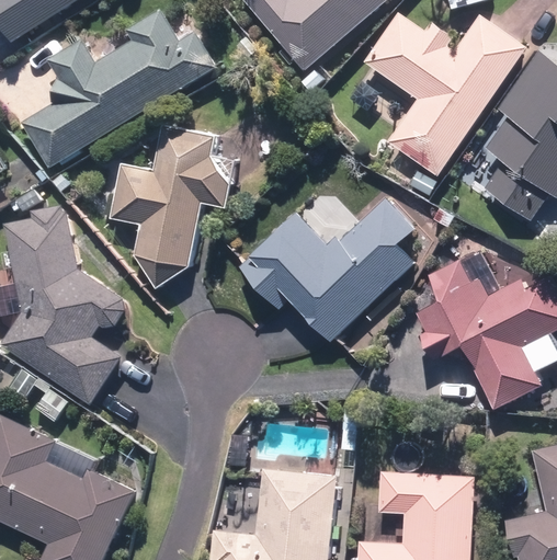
[(0,26),(10,43),(75,0),(0,0),(0,26)]
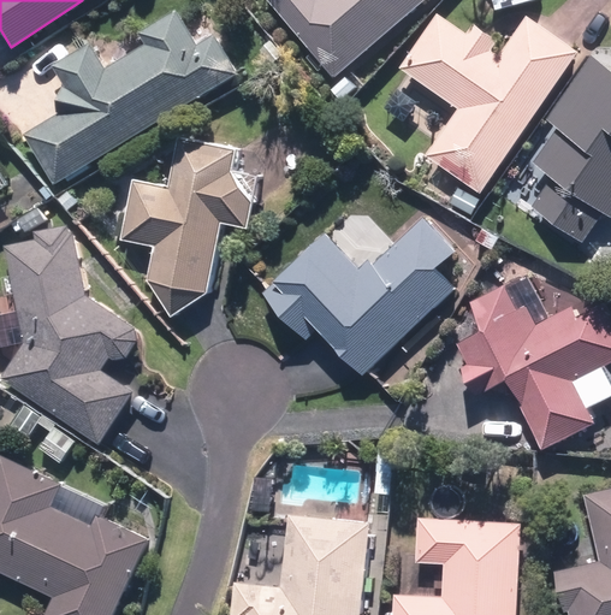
[(256,0),(327,82),(421,0),(256,0)]
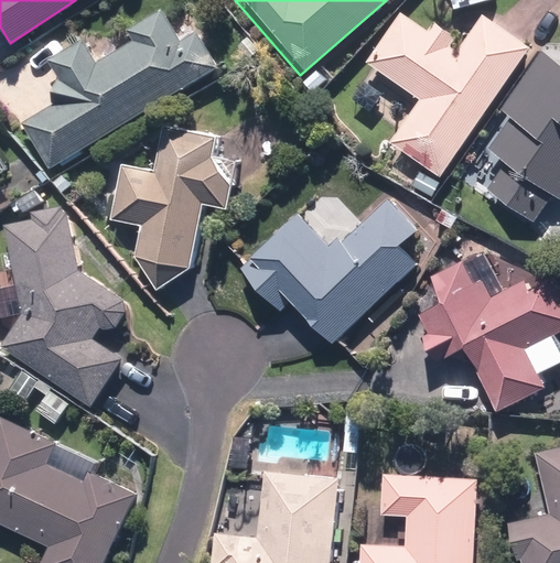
[(22,122),(50,166),(178,88),(181,94),(216,73),(197,42),(184,50),(160,9),(127,30),(132,40),(98,61),(84,39),(47,61),(60,80),(49,87),(57,101),(22,122)]
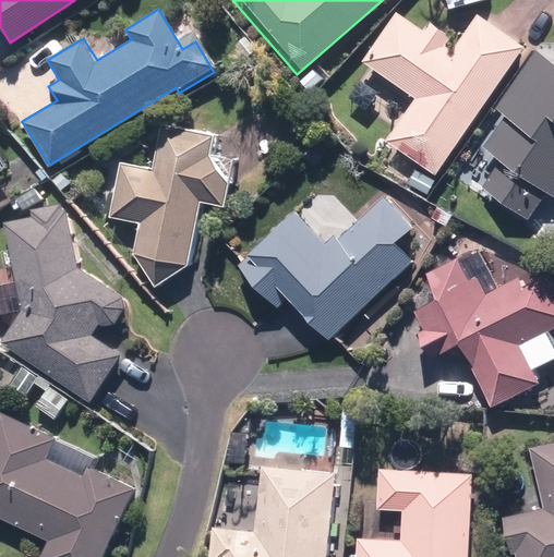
[(425,31),(394,13),(361,63),(413,96),(385,141),(438,176),(522,46),(476,15),(462,36),(432,19),(425,31)]
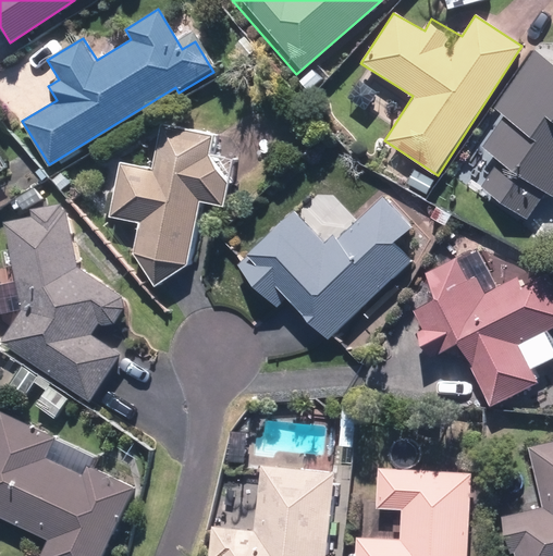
[(552,64),(536,52),(491,110),(500,115),(456,172),(480,190),(481,189),(524,222),(547,193),(552,197),(552,196),(552,64)]
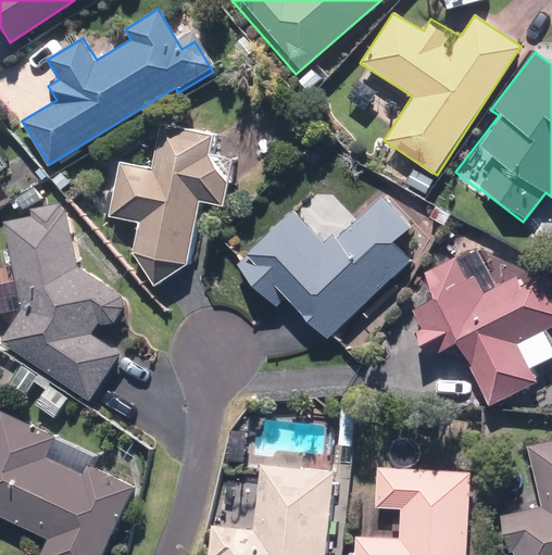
[(379,92),(358,79),(347,98),(368,110),(379,92)]
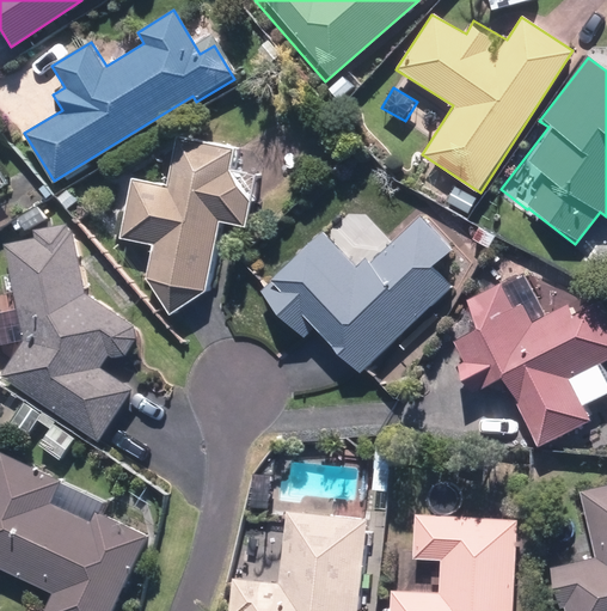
[(167,184),(132,177),(120,244),(148,245),(145,281),(169,317),(208,289),(218,219),(246,225),(247,199),(230,176),(233,151),(175,142),(167,184)]
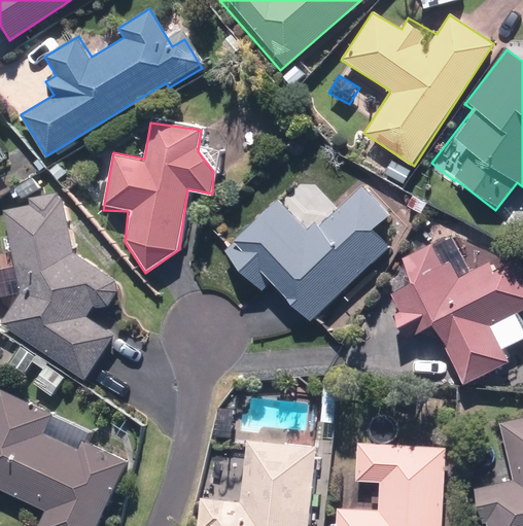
[(281,193),(218,254),(256,292),(265,283),(305,324),(403,228),(353,178),(310,221),(281,193)]
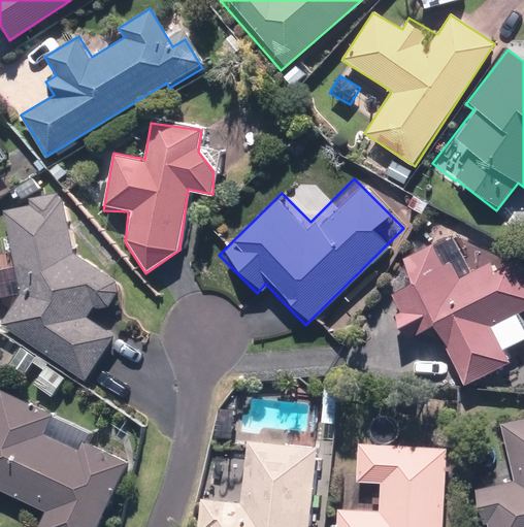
[(4,210),(3,210),(13,263),(0,265),(0,299),(19,296),(0,322),(0,326),(77,382),(111,333),(87,316),(93,306),(101,311),(118,292),(117,282),(75,255),(62,193),(30,199),(31,203),(4,210)]
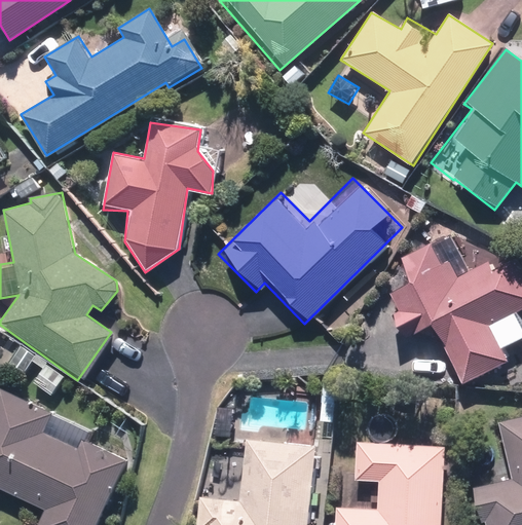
[(432,245),(401,257),(417,298),(393,307),(407,342),(437,330),(457,383),(508,364),(492,324),(521,311),(521,264),(461,289),(449,257),(438,262),(432,245)]
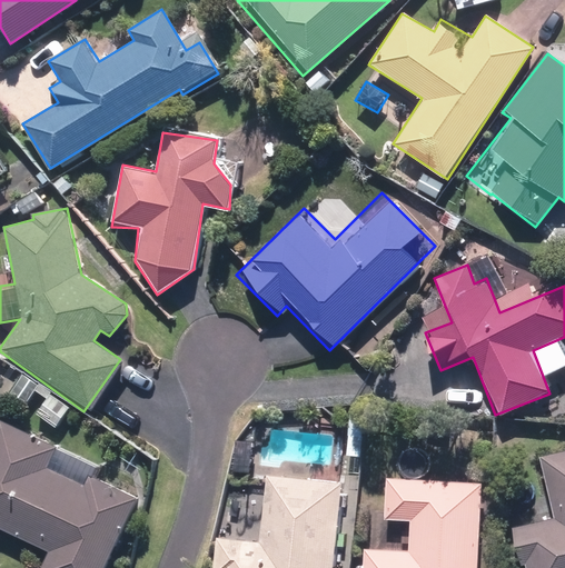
[(23,405),(32,391),(45,400),(36,414),(55,428),(70,407),(21,371),(6,392),(23,405)]
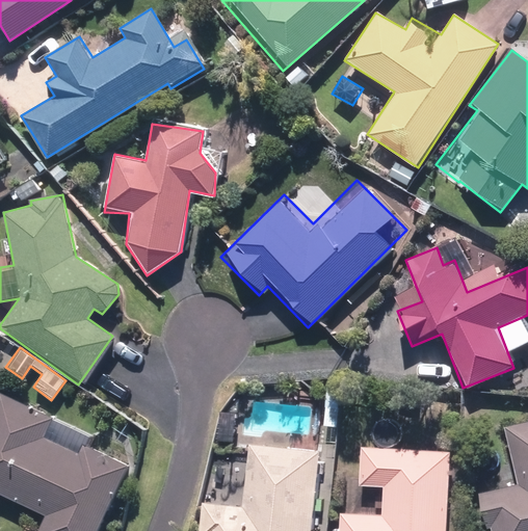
[(340,386),(324,385),(322,426),(338,427),(340,386)]
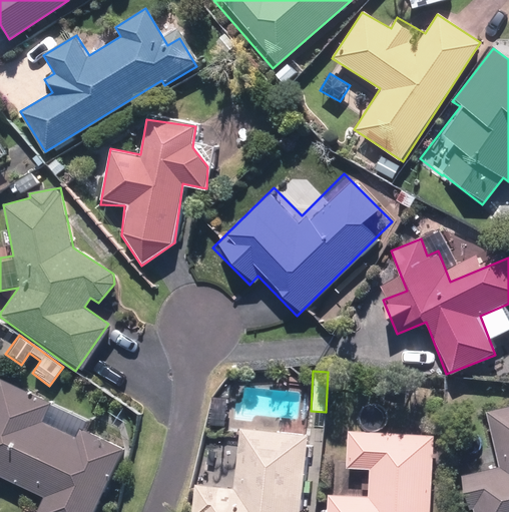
[(87,423),(0,379),(0,476),(43,496),(35,511),(96,511),(126,448),(84,429),(87,423)]
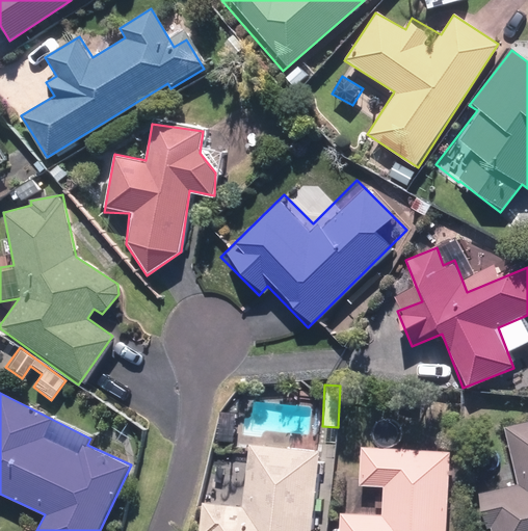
[(527,530),(527,421),(506,427),(520,480),(476,490),(485,530),(527,530)]
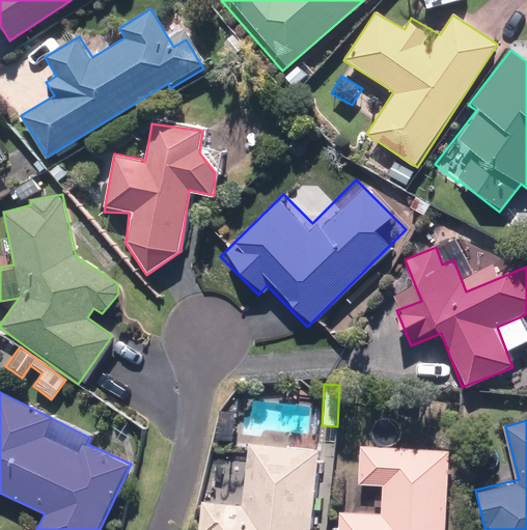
[(309,529),(317,448),(246,441),(239,509),(204,505),(201,529),(309,529)]
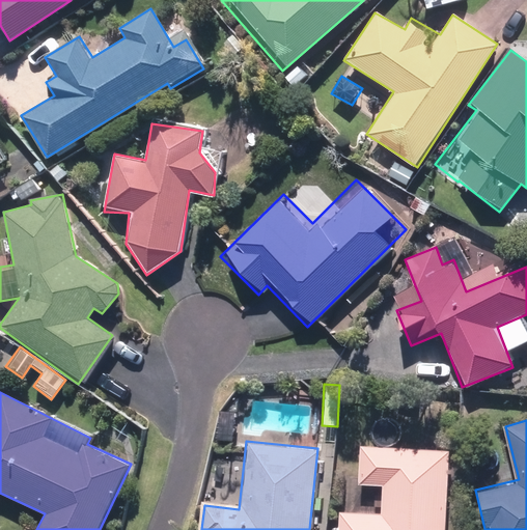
[(381,514),(338,512),(336,529),(438,529),(443,449),(357,445),(355,484),(383,485),(381,514)]
